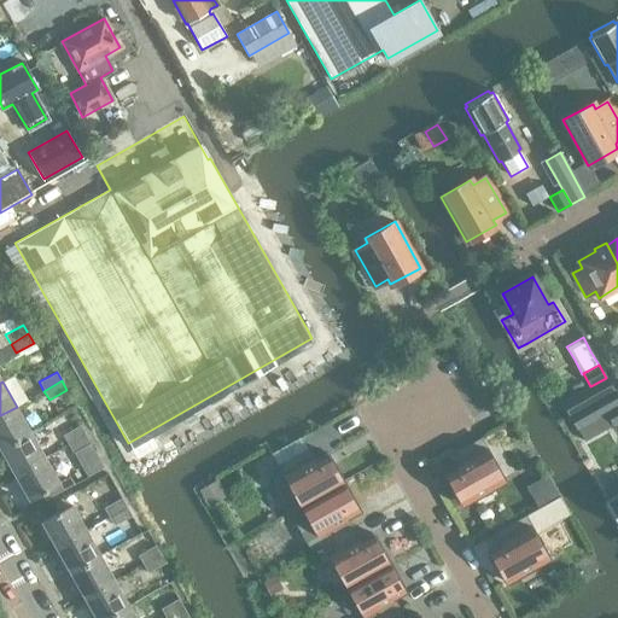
[(617,421),(617,406),(606,413),(613,425),(617,421)]
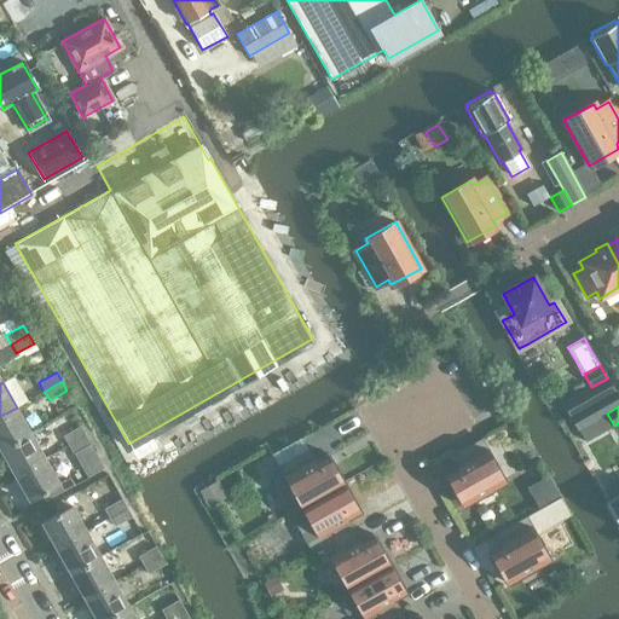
[(0,416),(0,449),(0,450),(30,433),(17,408),(0,416)]
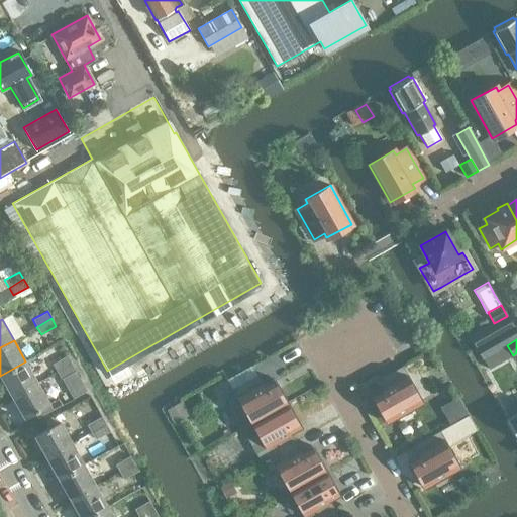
[(72,364),(67,355),(52,365),(57,372),(72,364)]
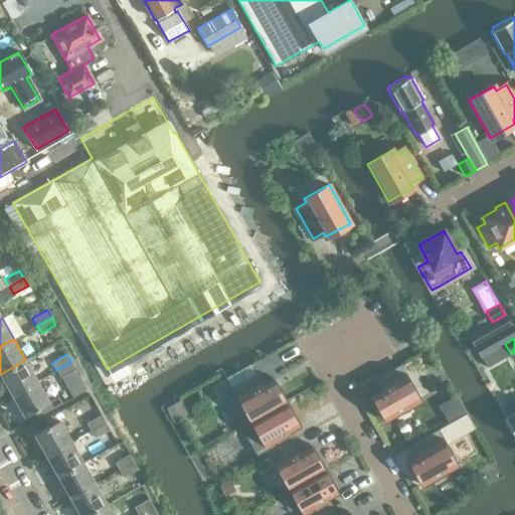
[(37,380),(25,360),(0,374),(12,395),(37,380)]
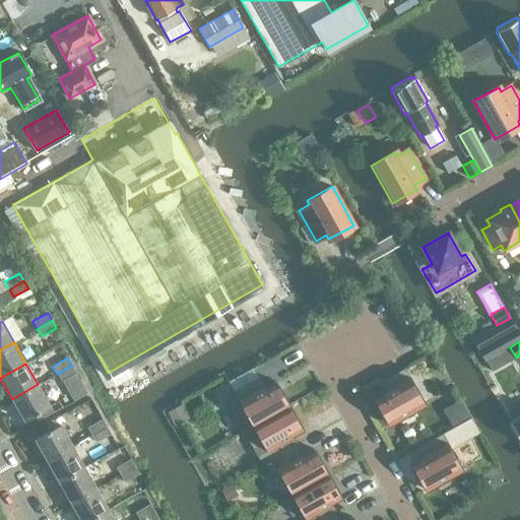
[(72,366),(57,374),(61,382),(76,373),(72,366)]
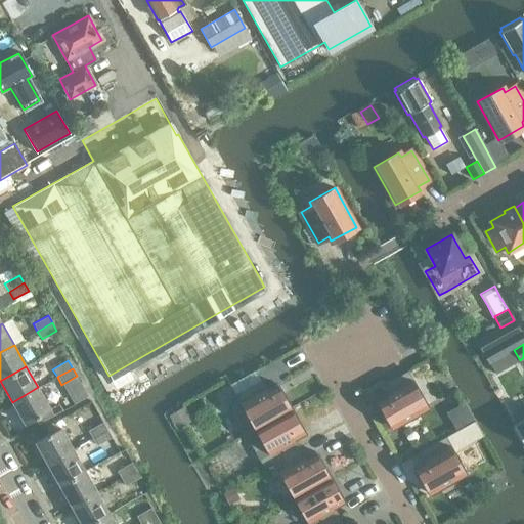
[(382,385),(388,395),(377,401),(391,426),(427,406),(407,372),(382,385)]
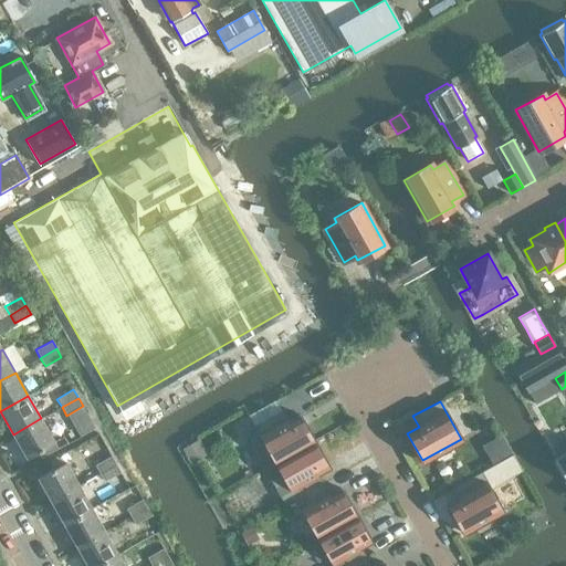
[(261,438),(252,443),(265,468),(314,440),(299,415),(287,421),(281,410),(254,426),(261,438)]
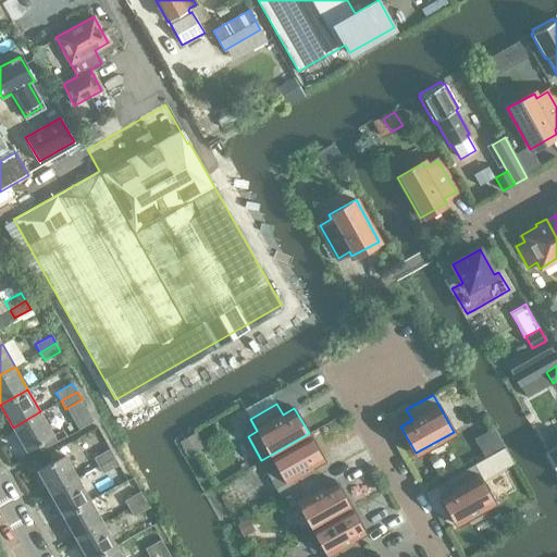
[(26,452),(53,435),(40,411),(13,428),(26,452)]
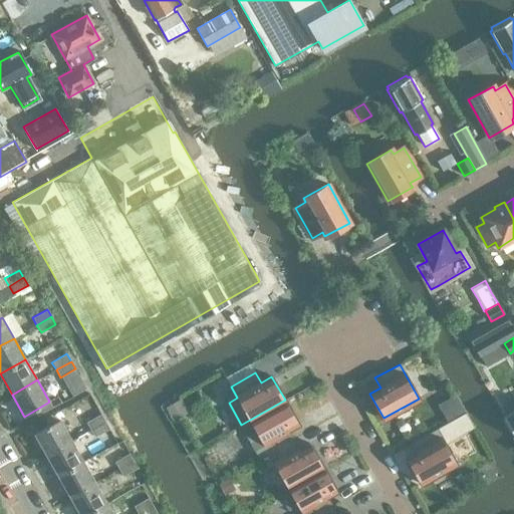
[(456,394),(438,404),(448,422),(466,412),(456,394)]
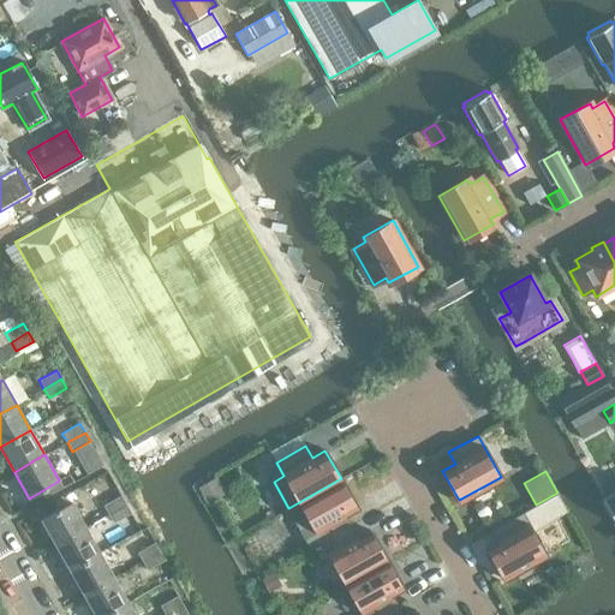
[(311,549),(351,526),(345,514),(357,507),(341,478),(288,508),(311,549)]
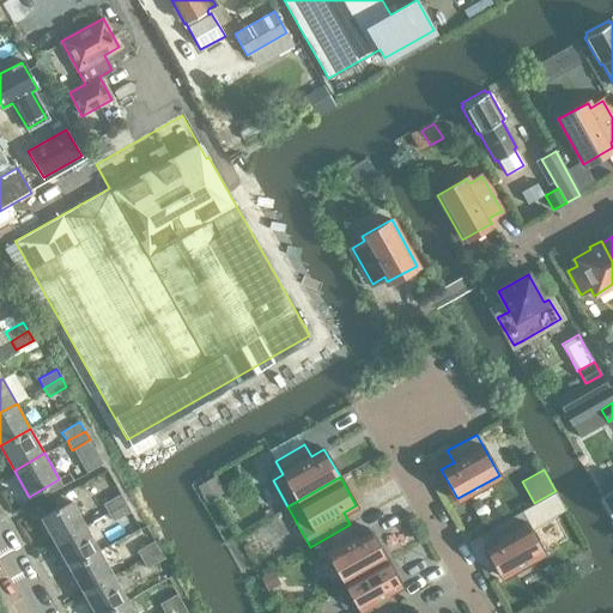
[(612,522),(612,489),(600,497),(601,499),(599,502),(612,523),(612,522)]
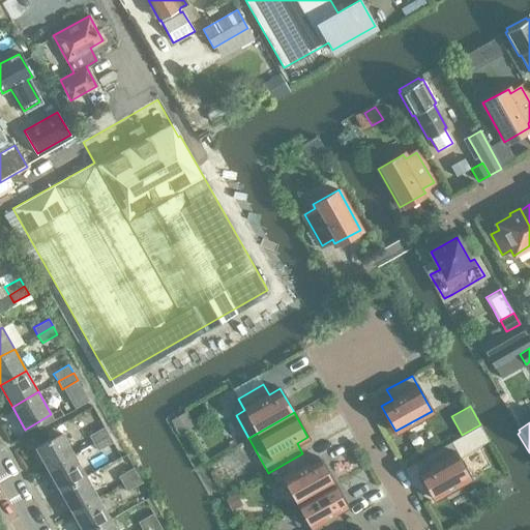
[(109,435),(105,427),(89,436),(93,443),(109,435)]
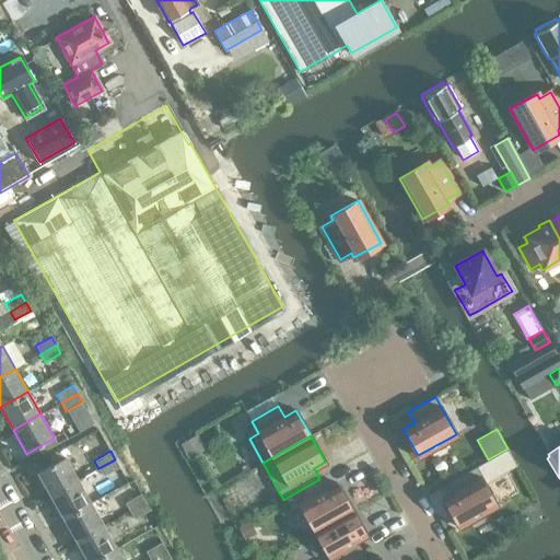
[(37,473),(50,496),(78,480),(65,456),(37,473)]
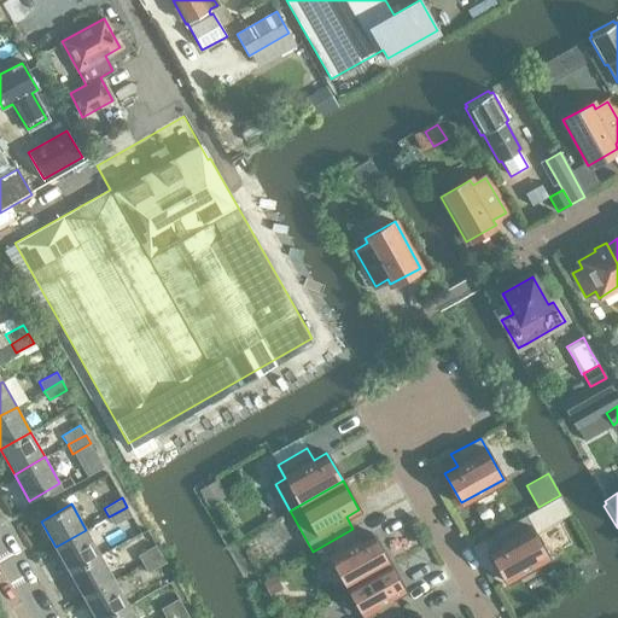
[(127,507),(109,517),(114,526),(132,516),(127,507)]
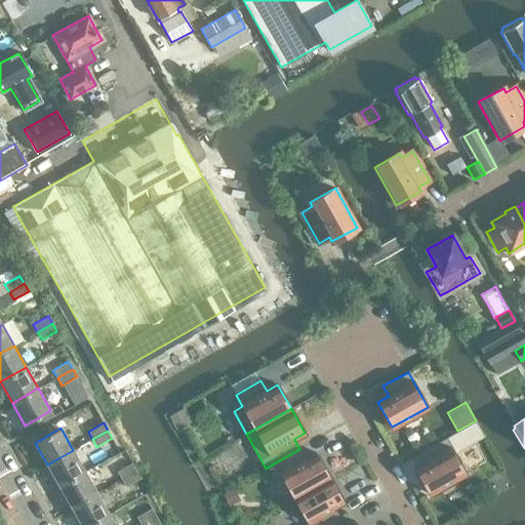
[(430,493),(466,473),(445,438),(420,452),(426,461),(415,468),(430,493)]
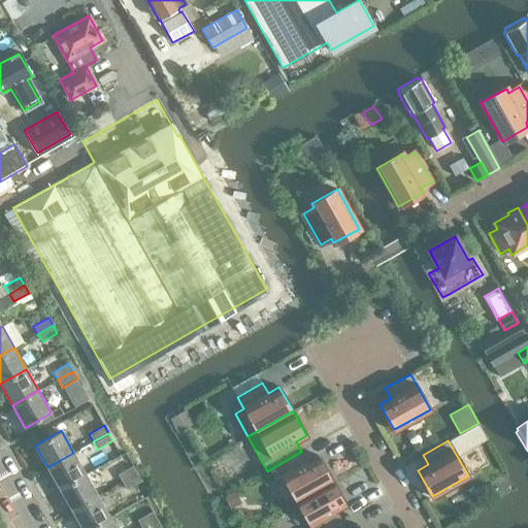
[(307,461),(301,452),(267,471),(276,466),(296,500),(332,480),(318,455),(307,461)]
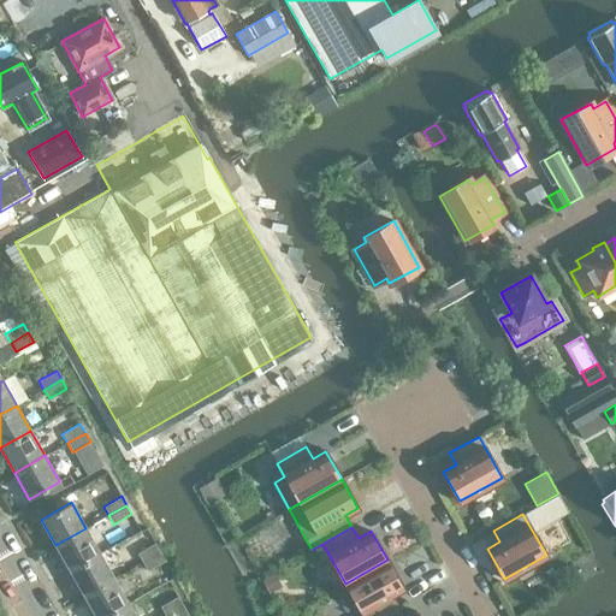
[(55,545),(70,570),(100,554),(86,528),(55,545)]
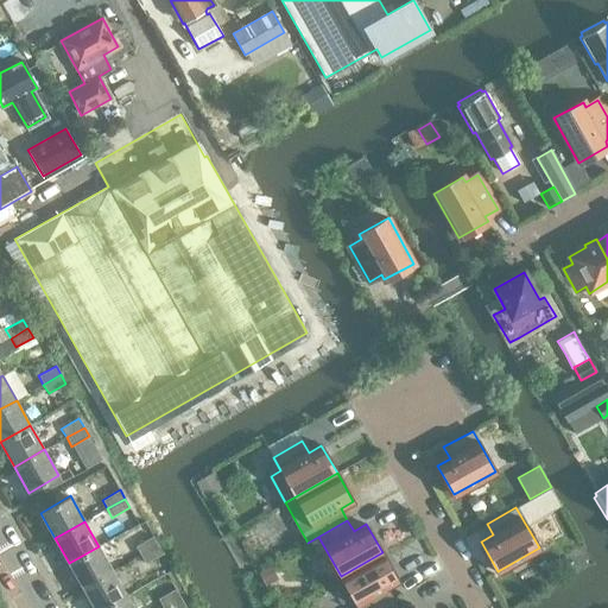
[(135,546),(140,556),(158,545),(153,537),(135,546)]
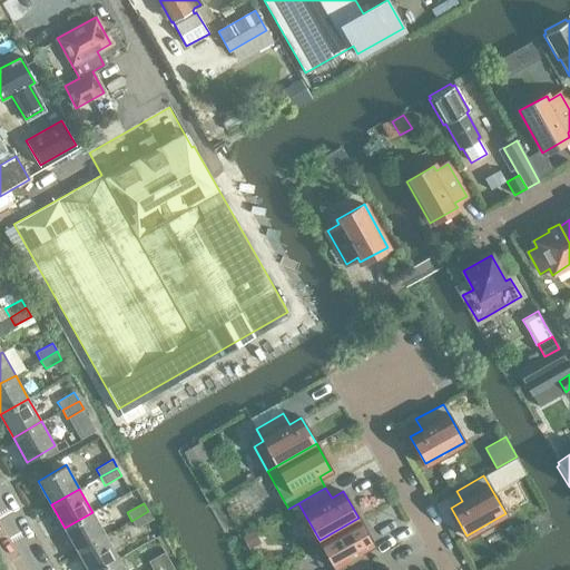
[(148,511),(131,521),(136,529),(153,520),(148,511)]
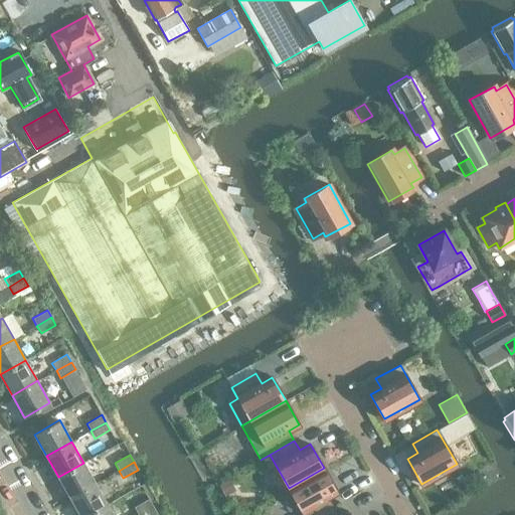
[(58,477),(70,498),(96,484),(83,463),(58,477)]
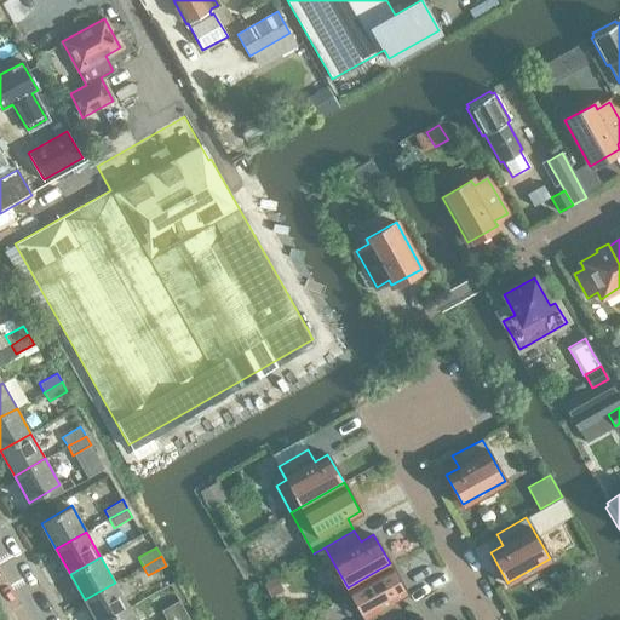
[(383,619),(400,612),(392,600),(406,592),(390,563),(348,587),(366,619),(383,619)]
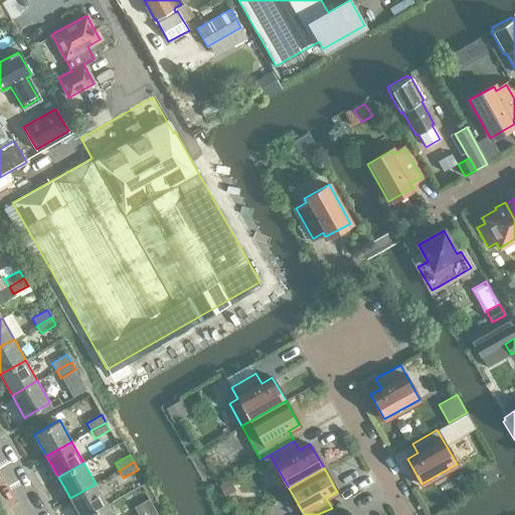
[(70,498),(79,514),(88,514),(108,504),(96,484),(70,498)]
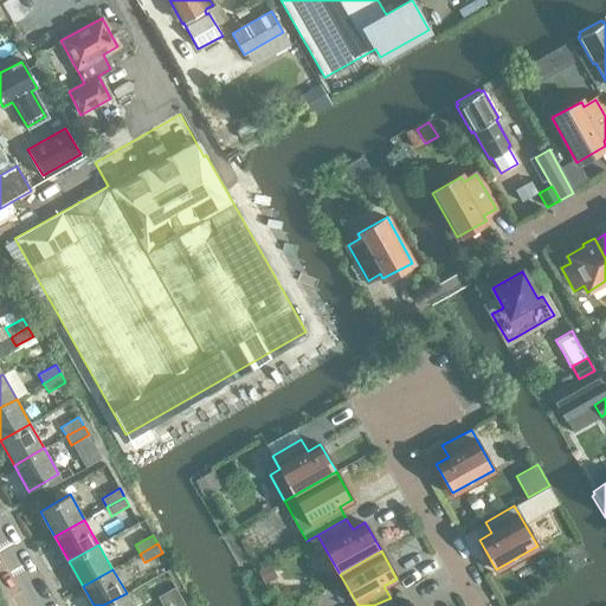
[(158,597),(162,605),(180,595),(175,587),(158,597)]
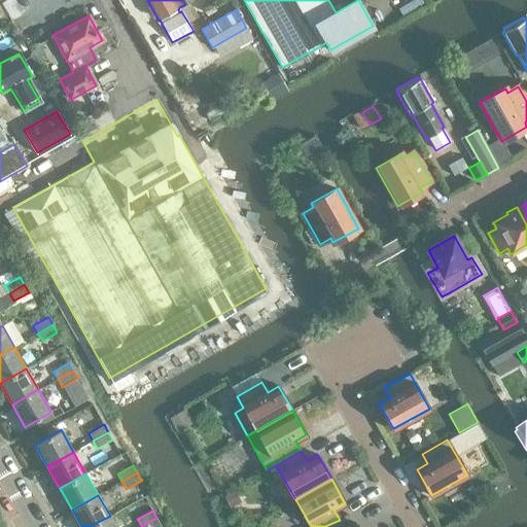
[(115,526),(110,516),(90,526),(115,526)]
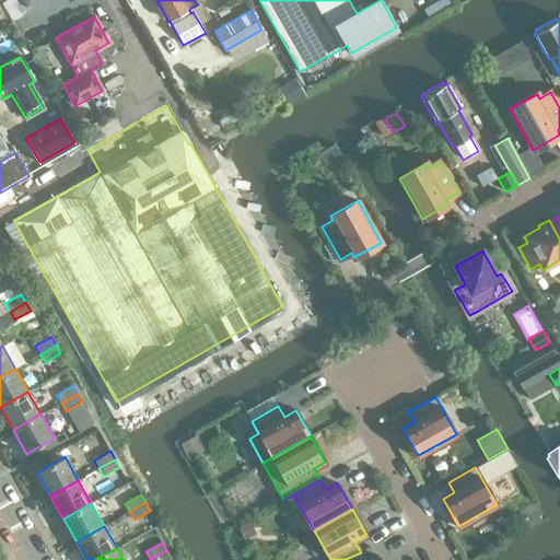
[(166,550),(150,559),(167,559),(171,559),(166,550)]
